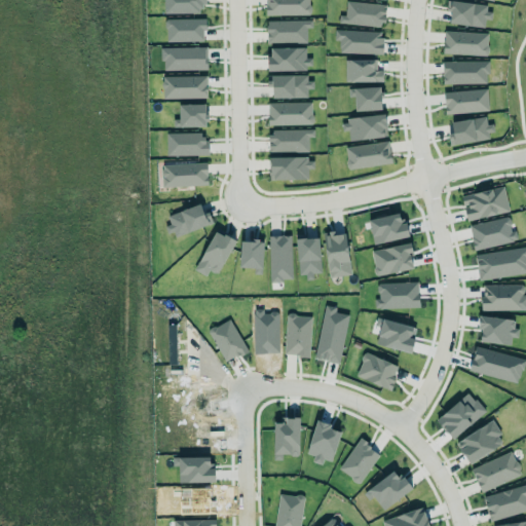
[(162,0),(163,12),(203,12),(203,0),(162,0)]
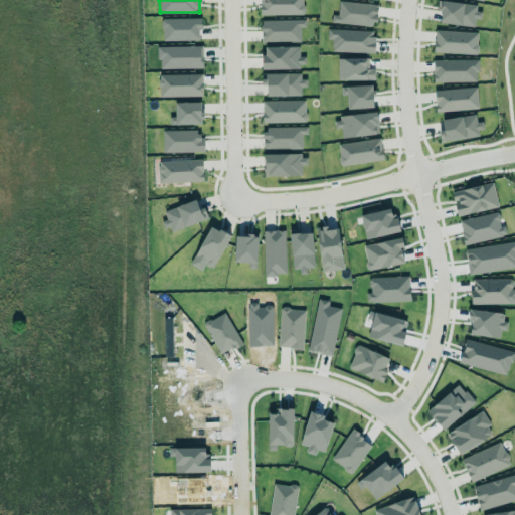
[(260,0),(260,14),(303,14),(303,0),(260,0)]
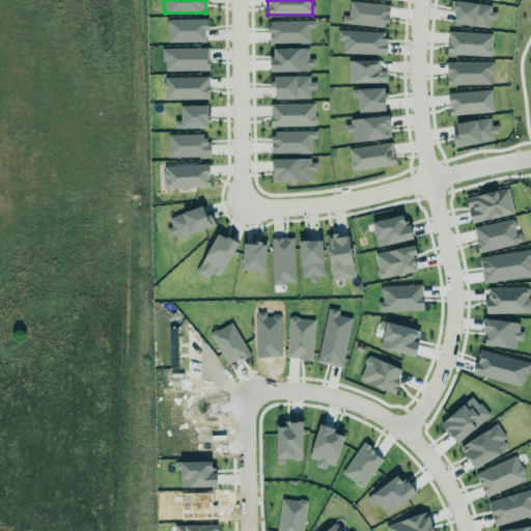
[(454,0),(451,0),(450,10),(454,10),(453,22),(488,28),(490,19),(495,20),(497,7),(454,0)]
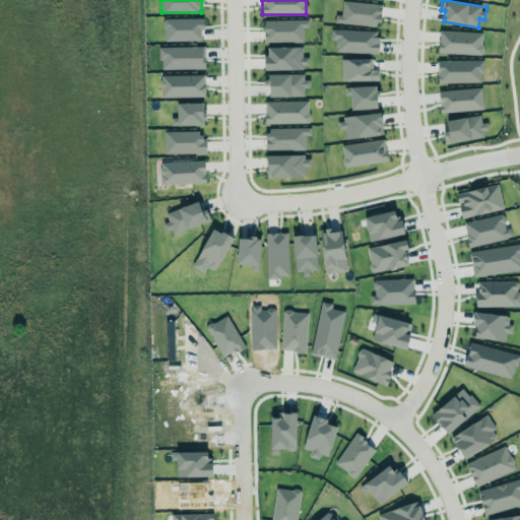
[(335,22),(379,25),(380,3),(342,1),(341,14),(335,14),(335,22)]
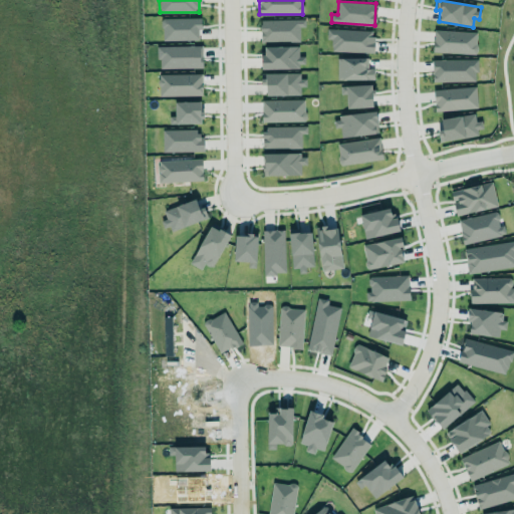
[(200,18),(162,18),(162,40),(200,39),(200,18)]
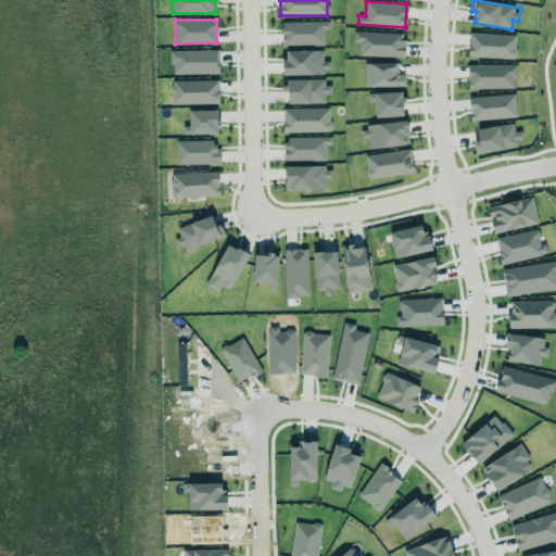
[(329,21),(281,21),(281,45),(324,43),(324,28),(329,28),(329,21)]
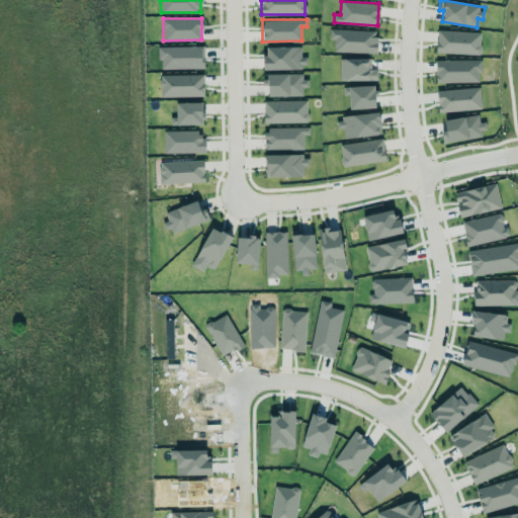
[(328,26),(372,28),(372,33),(376,33),(376,51),(333,50),(333,46),(331,46),(332,38),(327,38),(328,26)]
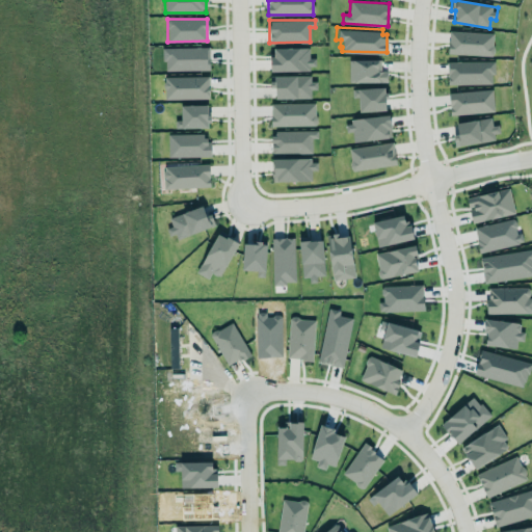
[(448,28),(489,30),(488,52),(448,51),(448,28)]
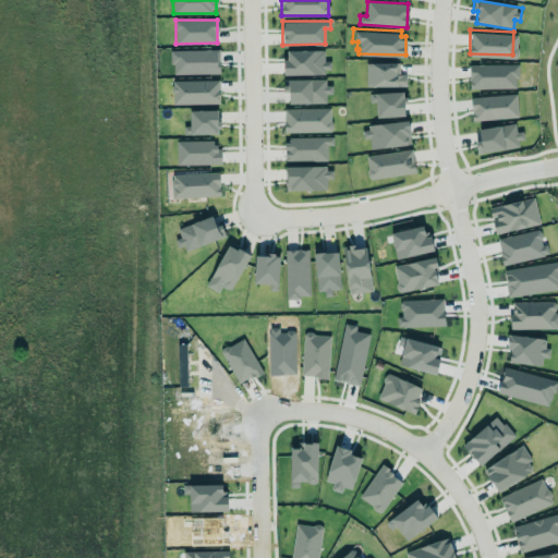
[(171,74),(220,73),(219,49),(171,50),(171,74)]
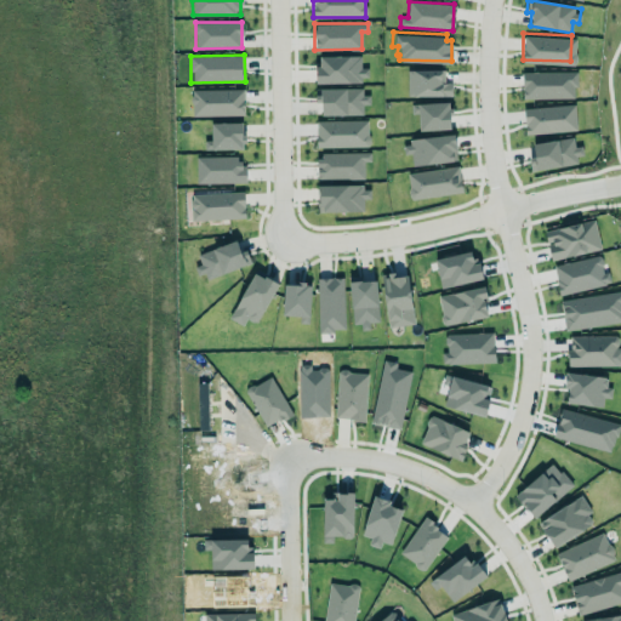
[(317,56),(317,83),(368,81),(368,68),(360,68),(360,56),(317,56)]
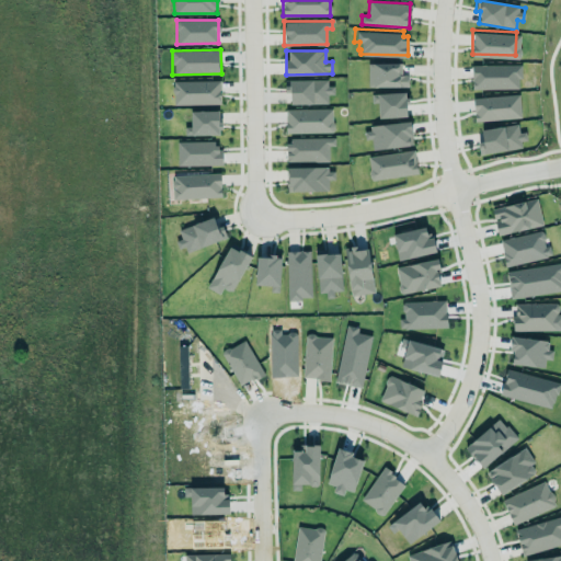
[(368,63),(373,63),(373,59),(399,59),(400,68),(404,68),(404,72),(409,72),(409,84),(368,84),(368,63)]
